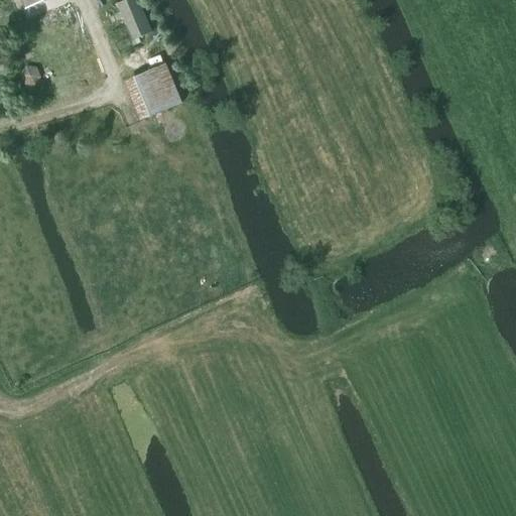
[(9,0),(0,0),(0,10),(12,6),(9,0)]
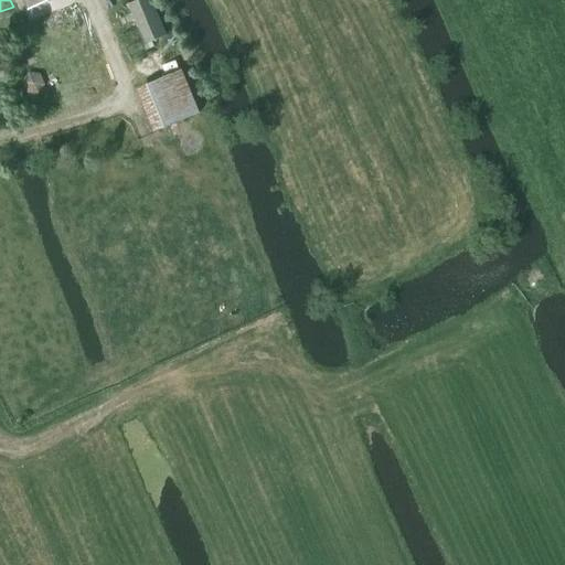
[(57,0),(23,0),(29,12),(57,0)]
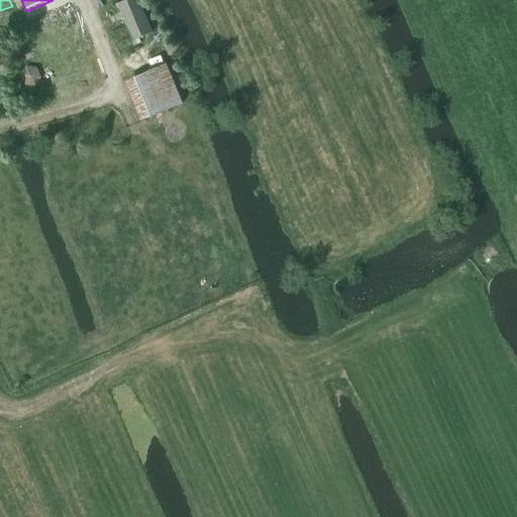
[(131,41),(151,33),(137,0),(124,0),(115,4),(131,41)]
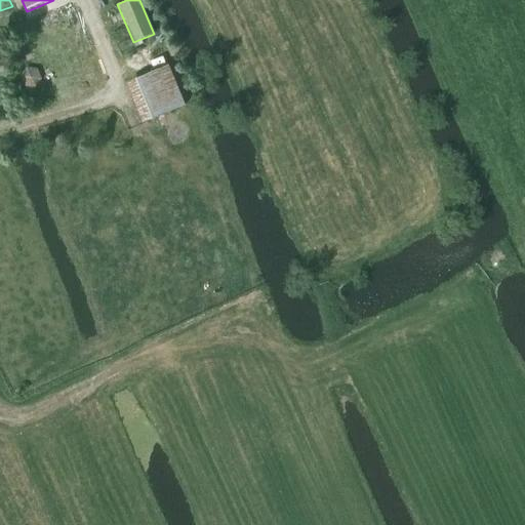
[(158,41),(119,57),(147,123),(186,107),(158,41)]
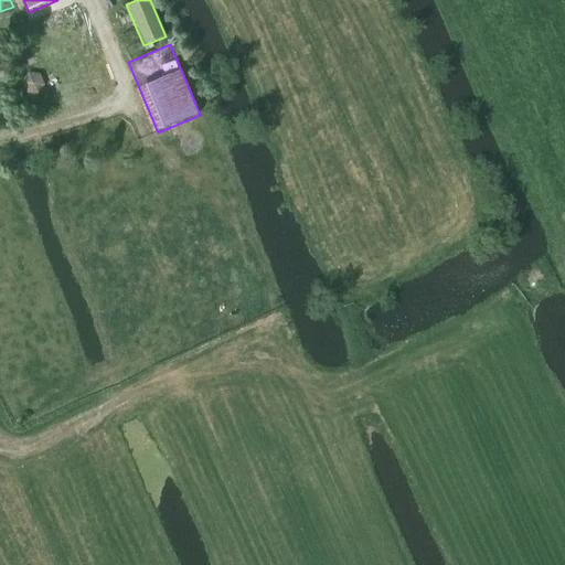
[(28,74),(21,83),(25,94),(36,95),(43,86),(39,76),(28,74)]
